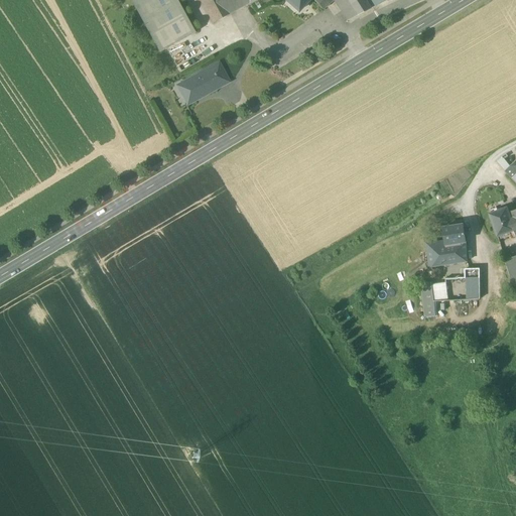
[(131,0),(141,18),(160,52),(165,49),(196,33),(176,0),(131,0)]
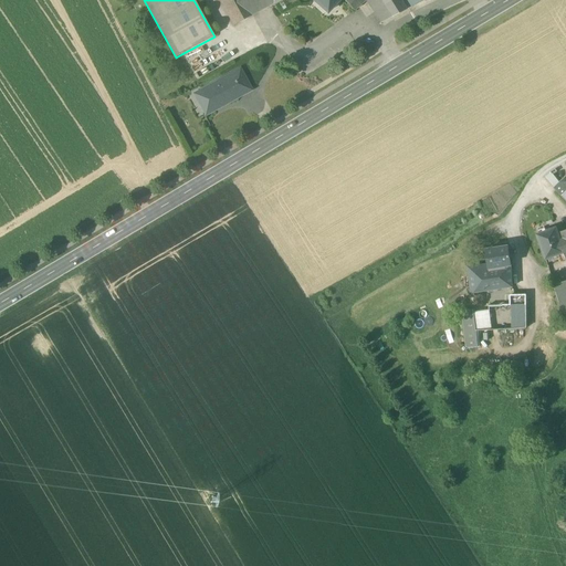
[(219,0),(233,25),(252,16),(243,0),(219,0)]
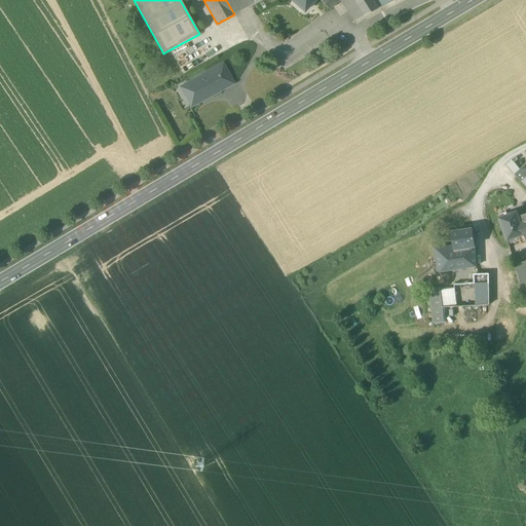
[(248,0),(226,0),(234,14),(251,5),(248,0)]
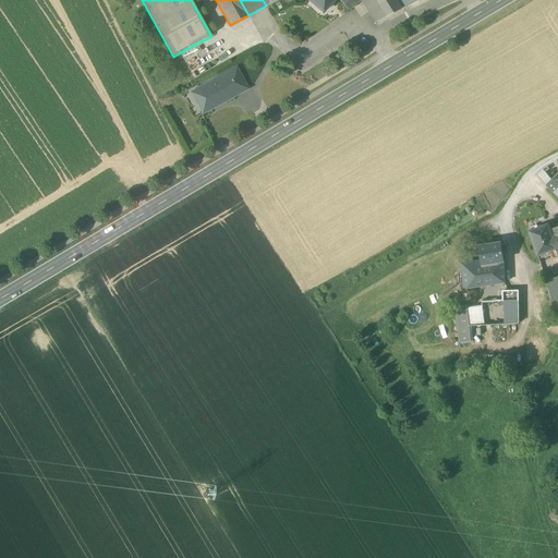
[(307,0),(323,13),(335,0),(307,0)]
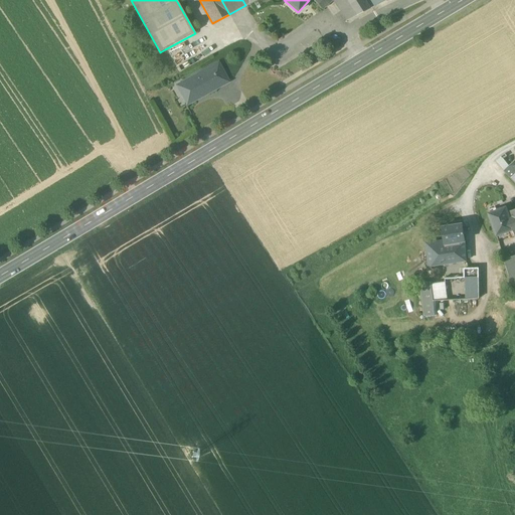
[(314,0),(322,10),(333,1),(332,0),(314,0)]
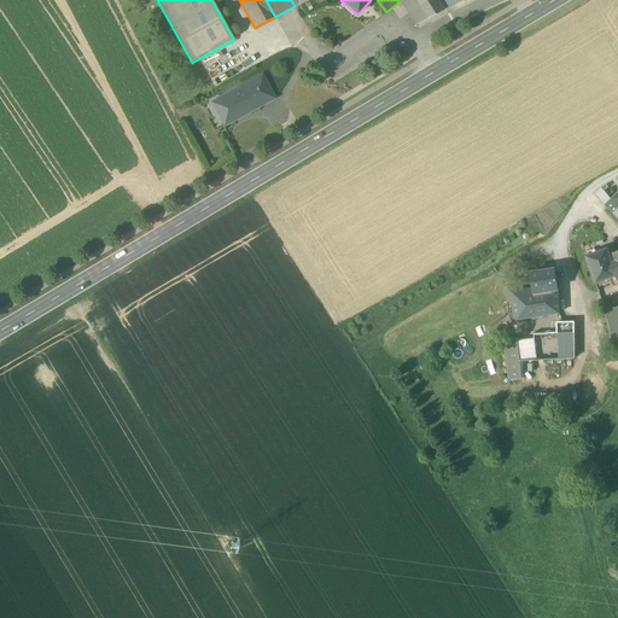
[(444,11),(436,0),(398,0),(400,1),(417,25),(444,11)]
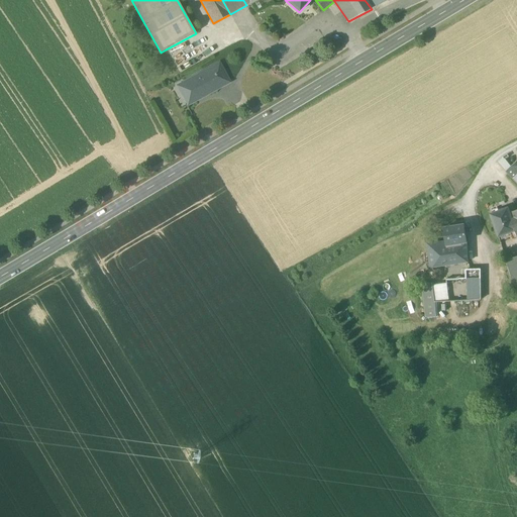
[(217,89),(229,83),(219,65),(207,71),(217,89)]
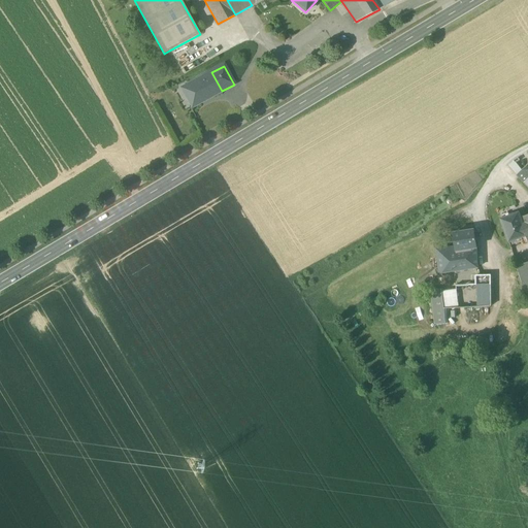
[(187,97),(192,107),(222,91),(211,72),(186,87),(190,95),(187,97)]
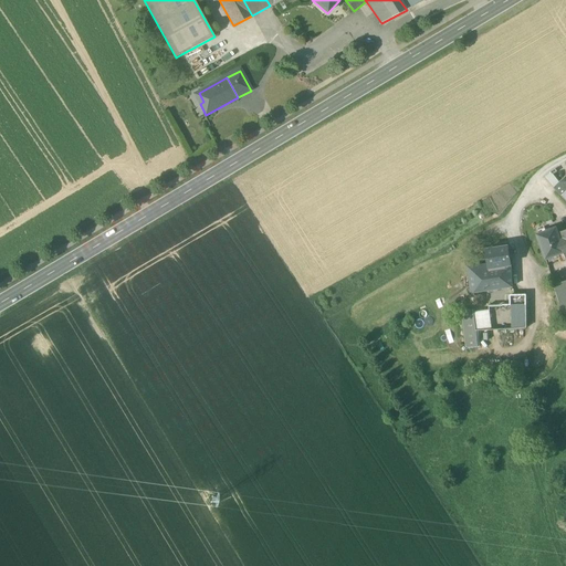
[(545,177),(555,189),(561,185),(553,175),(557,173),(555,169),(551,173),(545,177)]
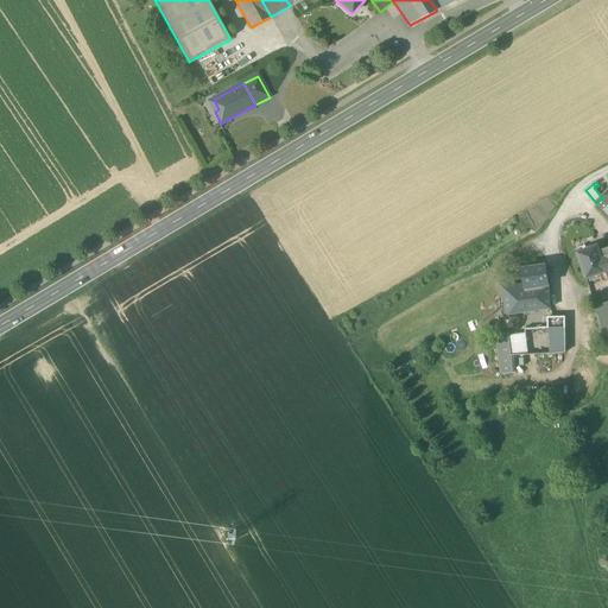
[(603,210),(607,206),(607,192),(602,198),(596,203),(603,210)]
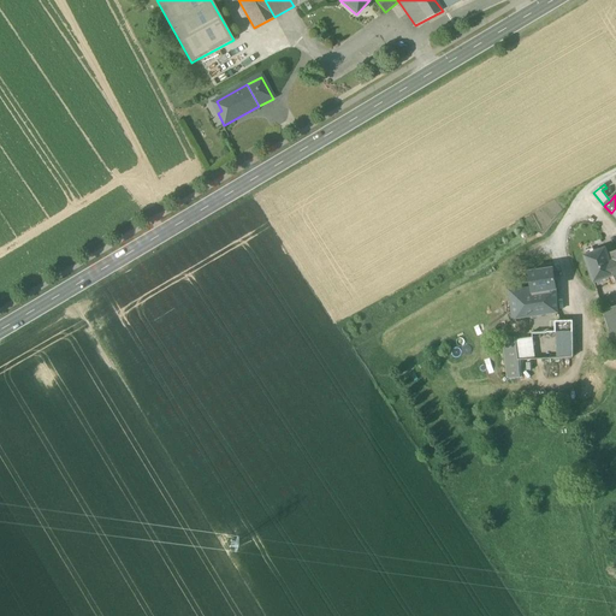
[(611,286),(615,284),(615,279),(608,255),(605,249),(585,256),(593,283),(608,278),(611,286)]
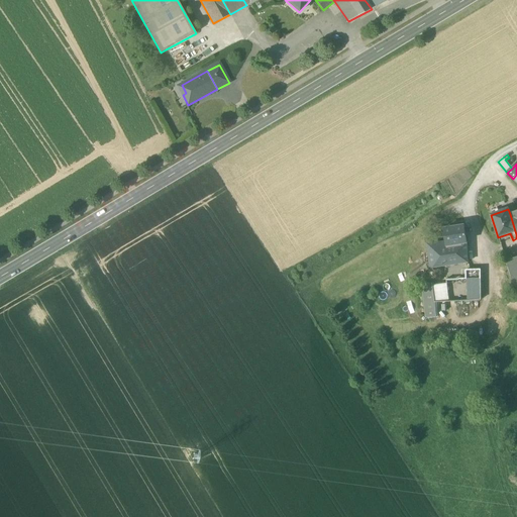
[(446,242),(447,246),(467,243),(463,226),(444,229),(446,242)]
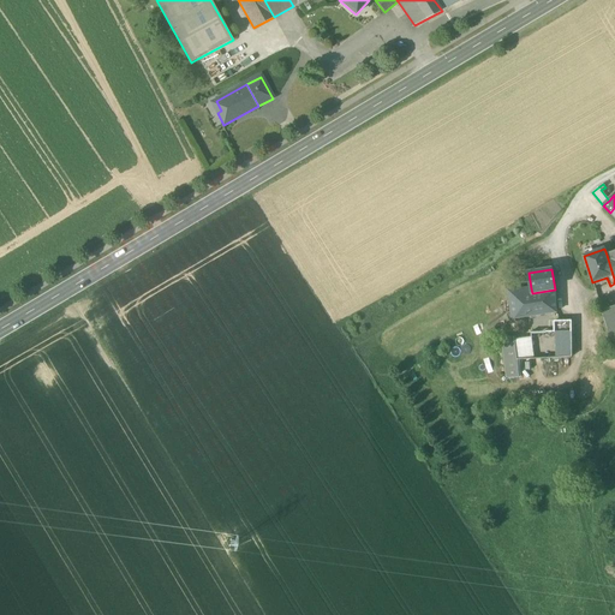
[(508,291),(512,320),(556,312),(555,290),(532,293),(531,288),(508,291)]
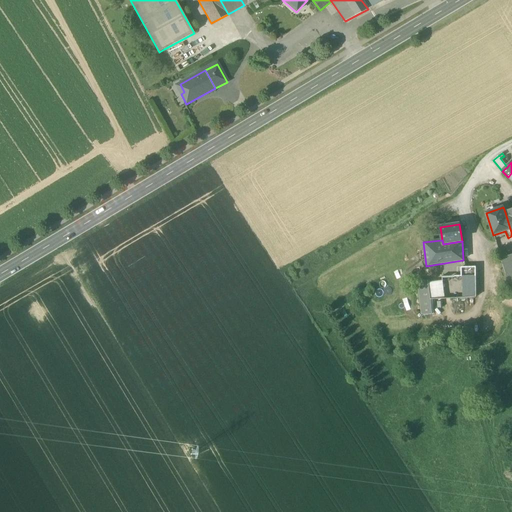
[(511,258),(501,261),(507,281),(511,279),(511,258)]
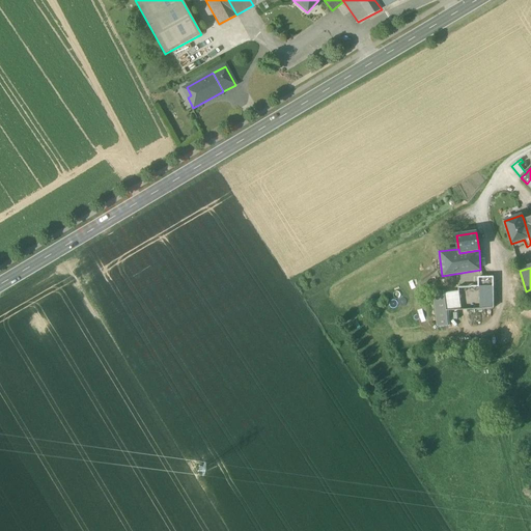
[(478,278),(478,286),(493,286),(494,285),(494,277),(478,278)]
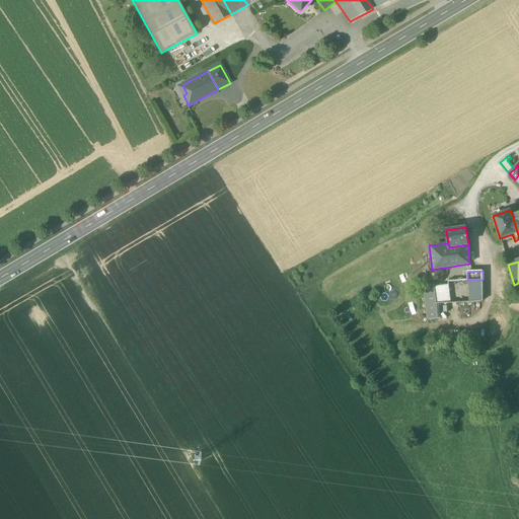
[(449,273),(450,281),(467,280),(467,272),(449,273)]
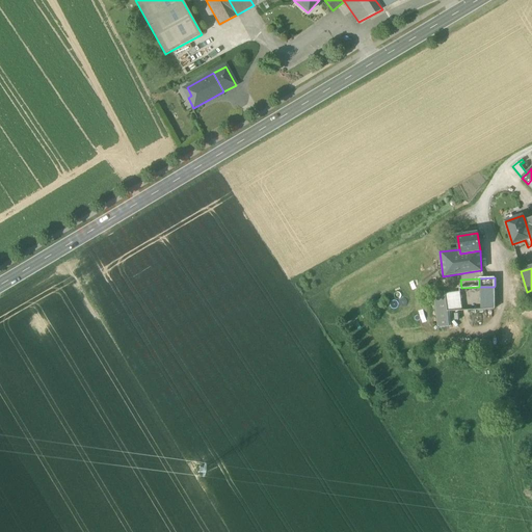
[(494,287),(479,287),(481,310),(495,309),(494,287)]
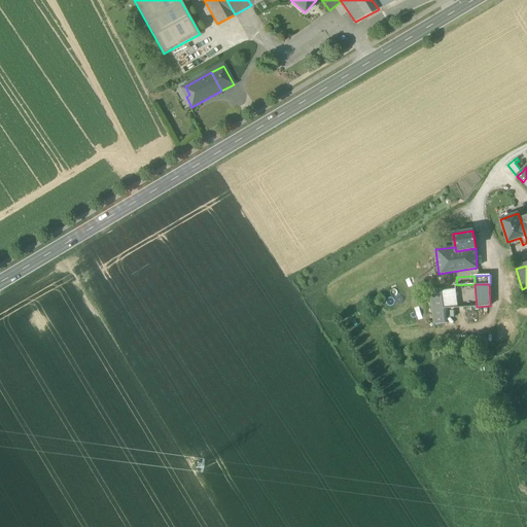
[(443,309),(444,309),(458,308),(456,289),(441,291),(443,309)]
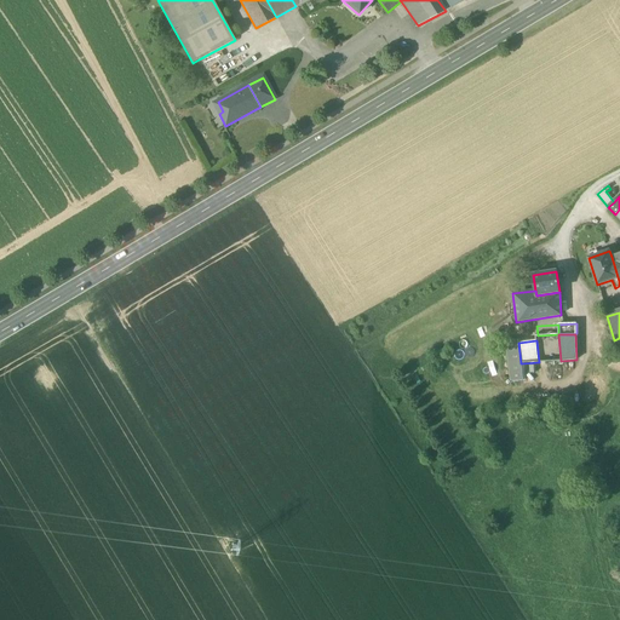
[(524,380),(522,363),(521,363),(518,343),(507,344),(511,383),(524,380)]
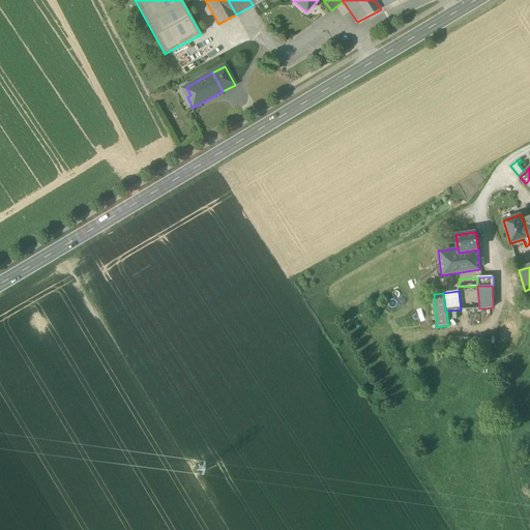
All buildings are outlined.
